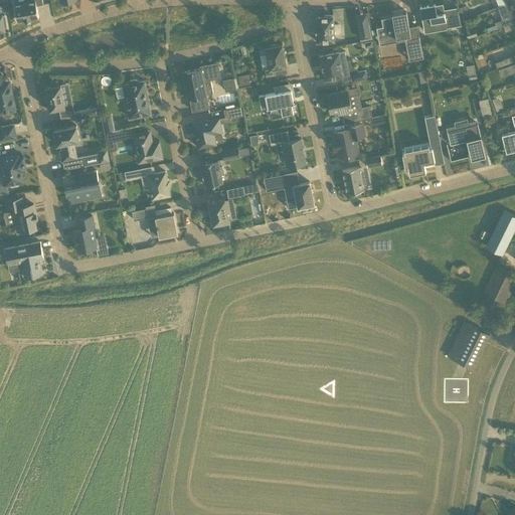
[(14,4),(17,21),(38,17),(36,5),(43,4),(42,0),(28,0),(29,2),(14,4)]
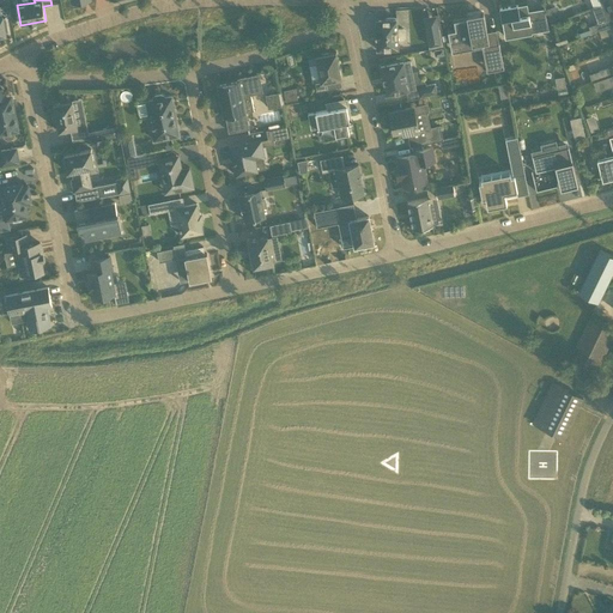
[(599,31),(612,25),(612,23),(612,19),(612,18),(612,1),(602,6),(593,8),(598,23),(596,24),(599,31)]
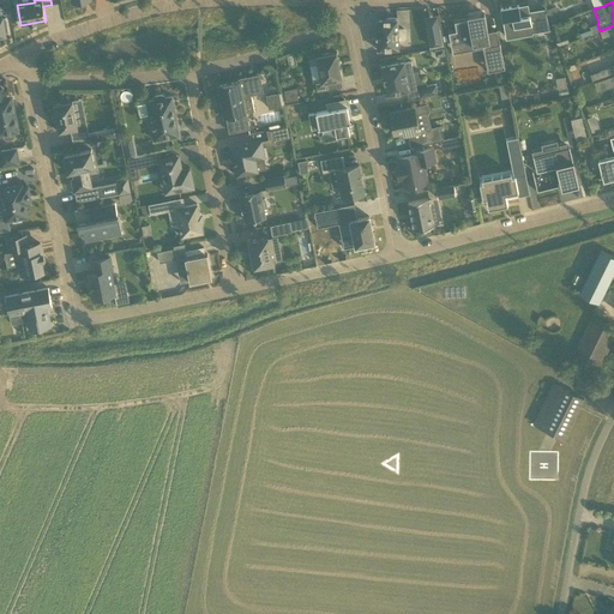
[(528,4),(500,8),(506,37),(517,36),(516,28),(531,25),(533,32),(551,30),(545,8),(529,11),(528,4)]
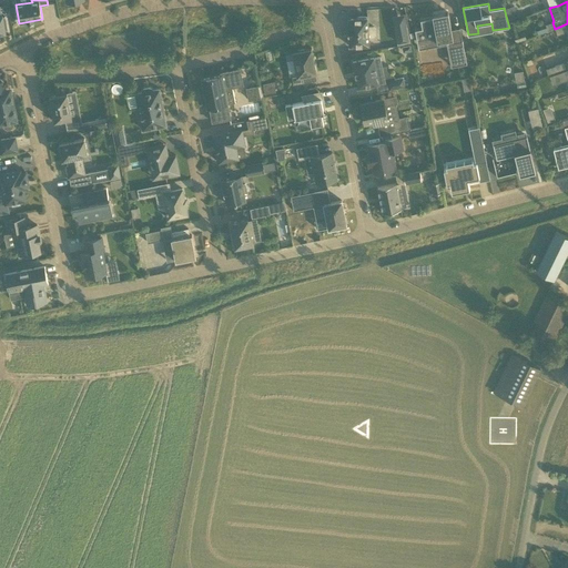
[(513,6),(505,8),(508,19),(516,17),(513,6)]
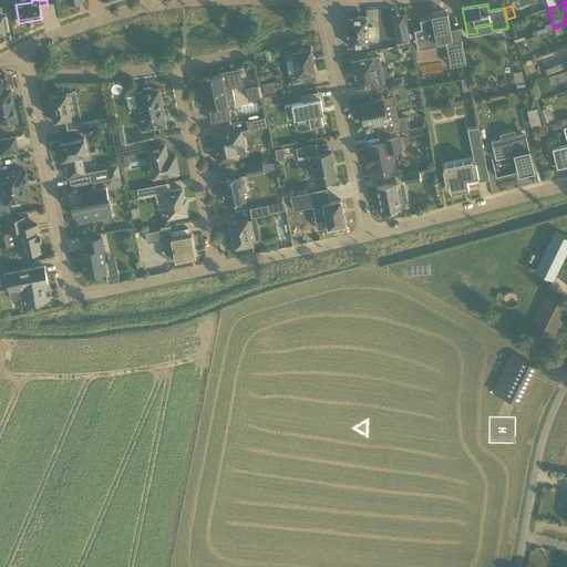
[(452,40),(447,12),(432,16),(432,18),(420,20),(421,29),(414,30),(415,40),(435,37),(436,42),(452,40)]
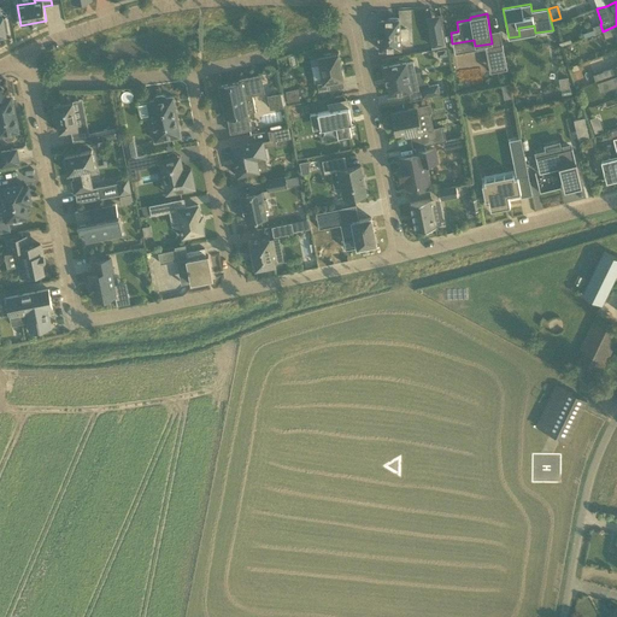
[(398,19),(398,18),(389,18),(389,21),(378,21),(380,33),(378,33),(378,39),(380,39),(380,51),(401,50),(400,40),(406,40),(409,37),(409,31),(406,29),(400,29),(399,19),(398,19)]
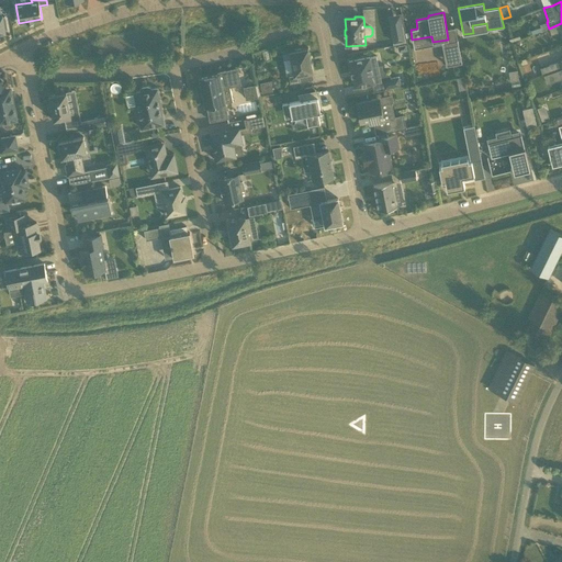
[(406,42),(403,23),(390,25),(393,43),(393,44),(406,42)]
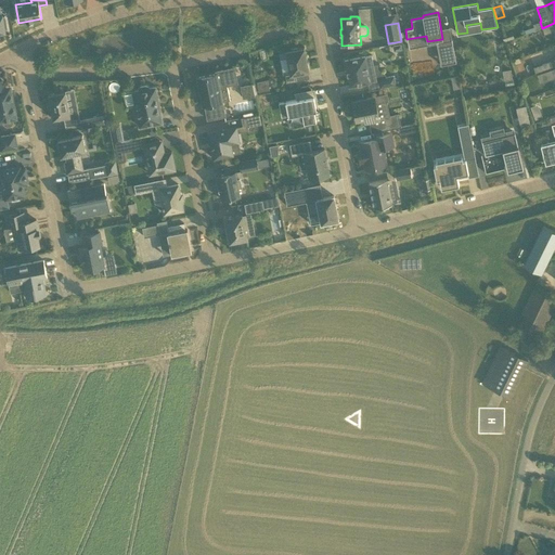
[(554,30),(554,23),(542,28),(544,35),(554,30)]
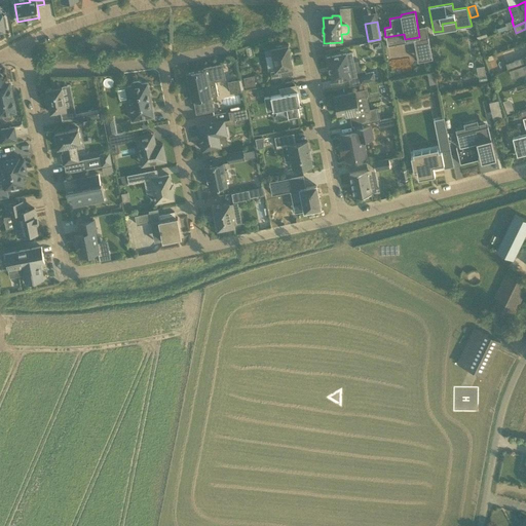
[(416,40),(420,59),(431,55),(428,38),(416,40)]
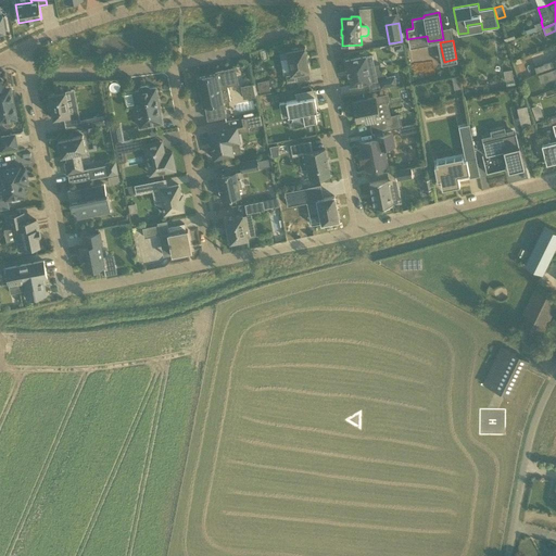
[(288,83),(298,80),(295,73),(310,71),(305,47),(287,51),(291,74),(286,75),(288,83)]
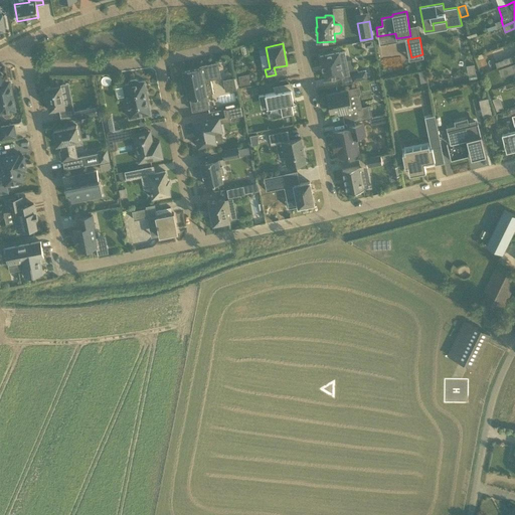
[(342,65),(339,52),(320,56),(325,79),(344,76),(344,75),(350,74),(348,64),(342,65)]
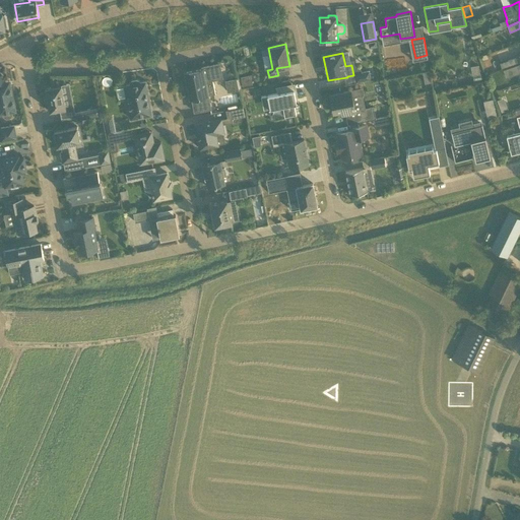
[(516,57),(508,60),(510,67),(515,66),(518,64),(516,57)]
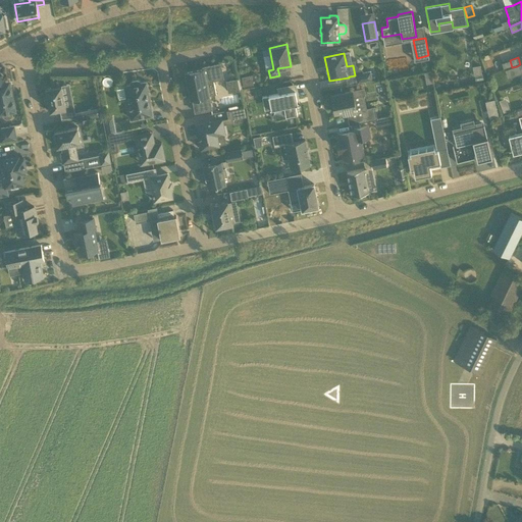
[(209,95),(216,94),(213,80),(223,77),(220,63),(203,67),(203,69),(186,72),(191,99),(193,99),(196,112),(212,109),(209,95)]
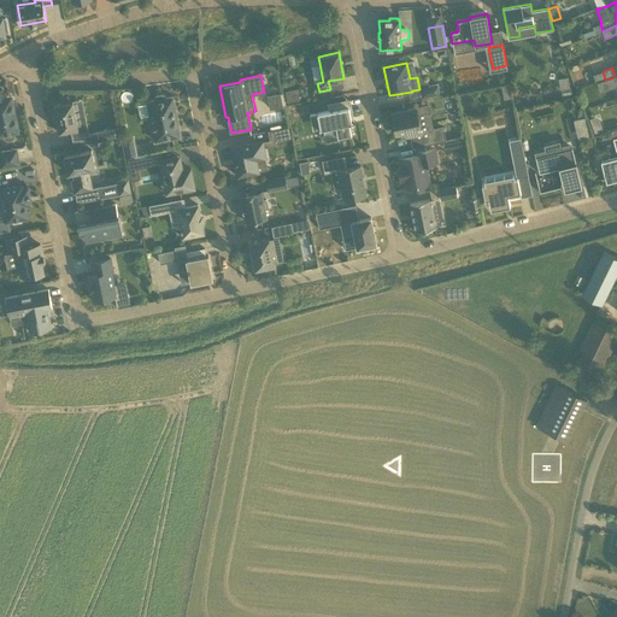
[(568,77),(559,78),(560,89),(570,87),(568,77)]
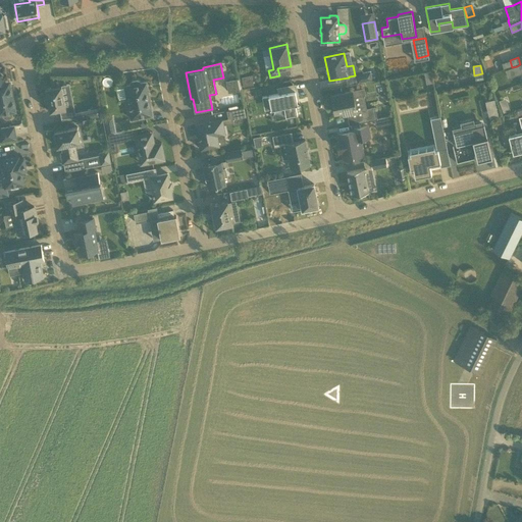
[(358,82),(372,79),(371,71),(357,73),(358,82)]
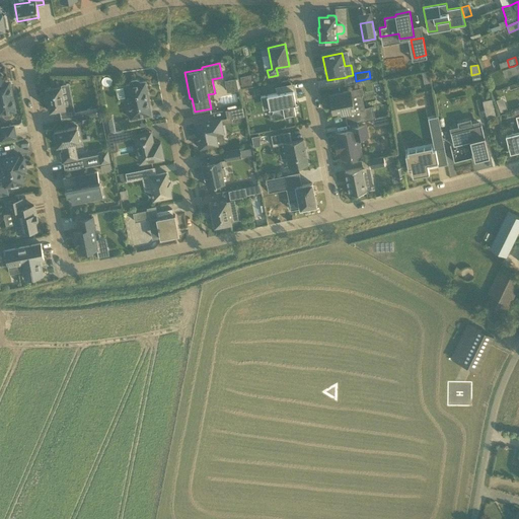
[(5,82),(1,73),(0,73),(0,113),(1,113),(1,115),(2,117),(3,118),(5,119),(9,118),(11,116),(12,115),(12,113),(11,110),(15,109),(15,107),(15,105),(15,103),(15,101),(14,99),(13,98),(10,85),(6,86),(5,82)]
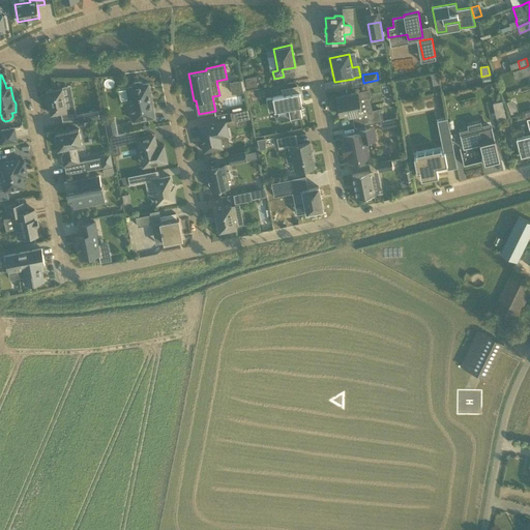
[(256,76),(245,78),(247,88),(258,86),(256,76)]
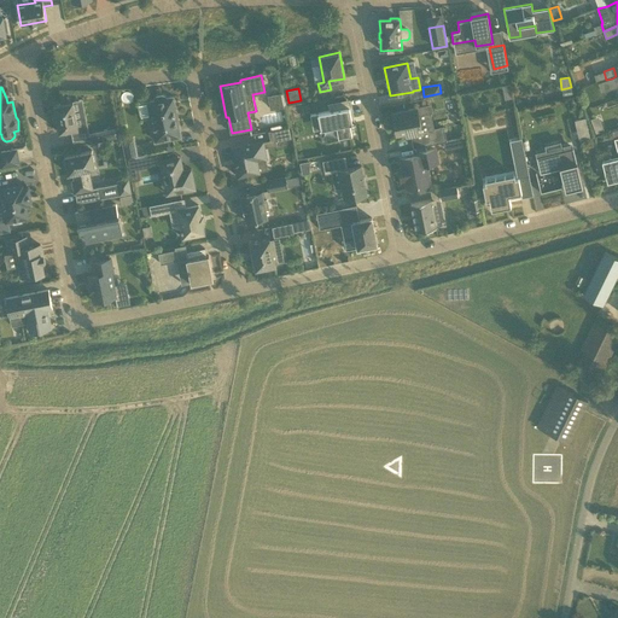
[(272,109),(284,106),(281,94),(269,97),(272,109)]
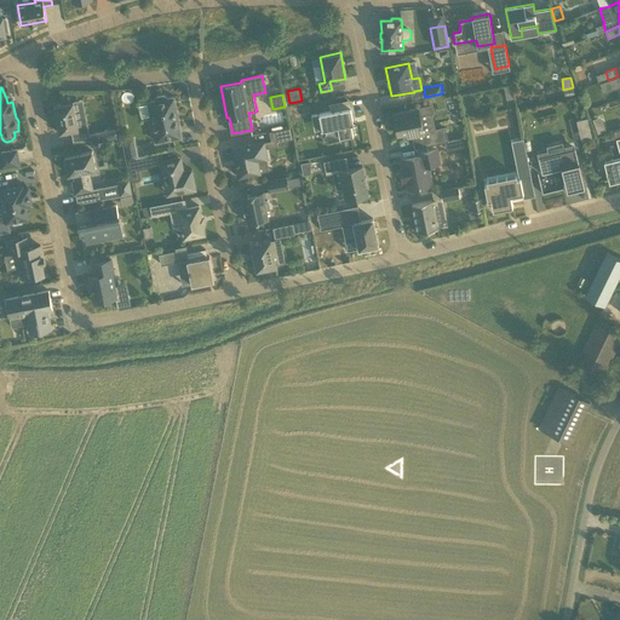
[(166,99),(166,97),(164,96),(158,97),(156,99),(156,101),(149,103),(156,142),(179,137),(178,128),(179,127),(174,98),(166,99)]
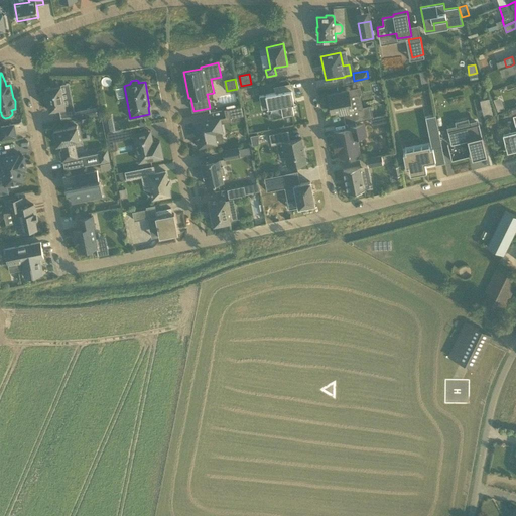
[(291,99),(294,99),(292,89),(290,90),(288,84),(289,83),(273,86),(274,87),(275,87),(276,93),(266,95),(268,108),(281,105),(283,116),(294,114),(292,103),(294,103),(294,102),(292,102),(291,99)]
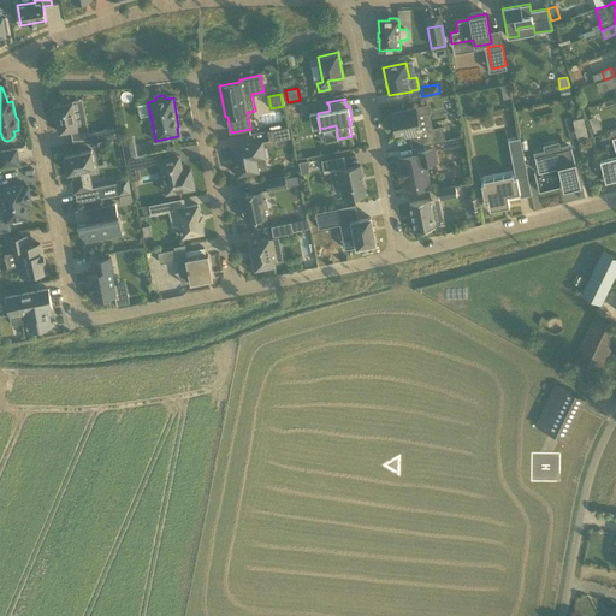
[(80,131),(78,128),(73,101),(57,104),(54,105),(59,131),(71,129),(73,142),(88,140),(86,130),(80,131)]
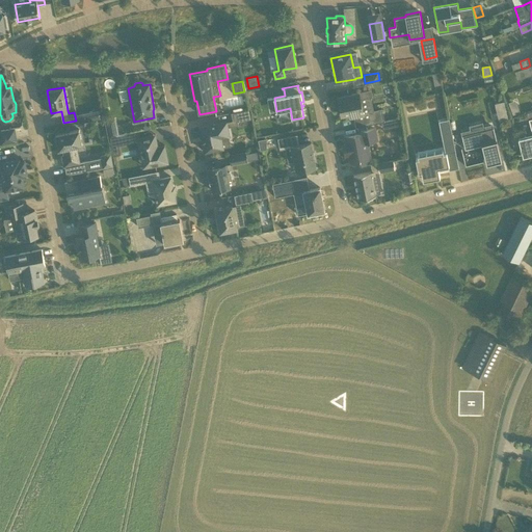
[(371,90),(360,92),(339,97),(338,97),(342,113),(349,112),(350,116),(365,113),(367,125),(384,122),(382,109),(369,112),(367,98),(372,97),(371,90)]
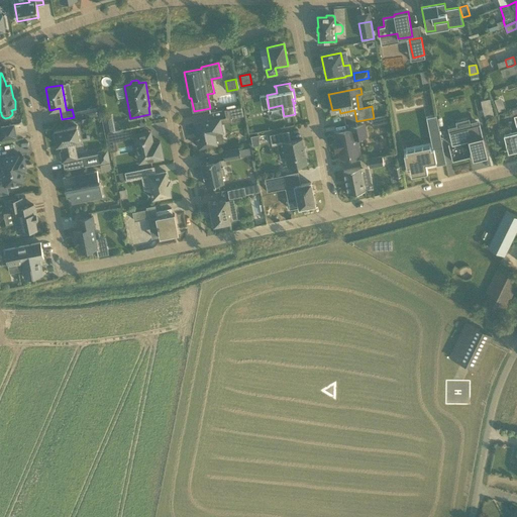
[(241,92),(243,99),(250,98),(249,91),(241,92)]
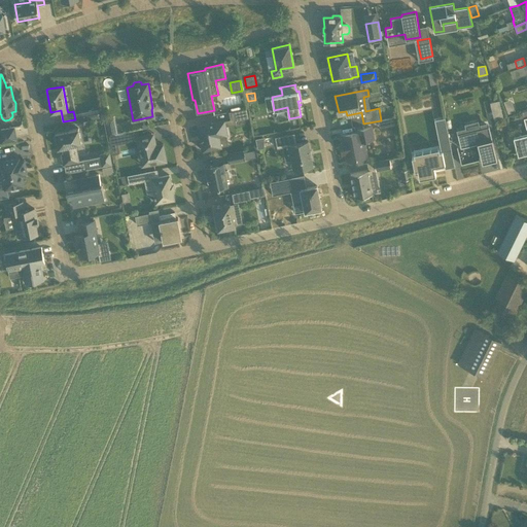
[(510,99),(503,101),(506,113),(514,111),(510,99)]
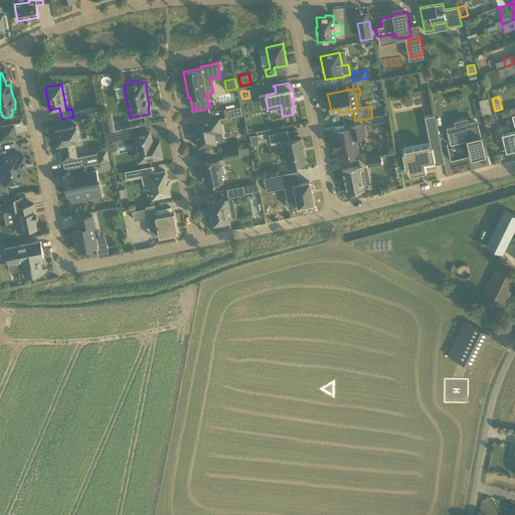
[(488,98),(480,100),(484,117),(492,115),(488,98)]
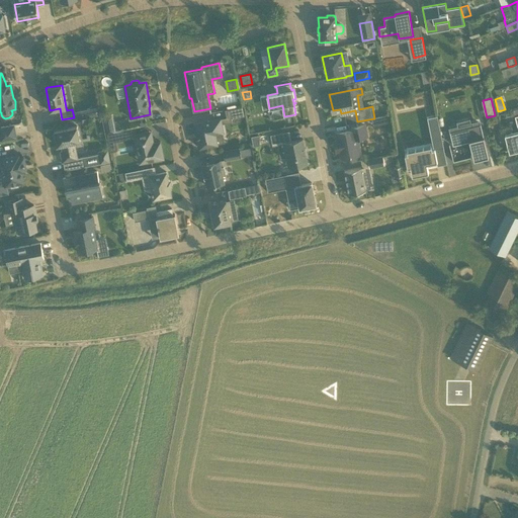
[(242,106),(226,110),(227,117),(227,119),(231,118),(244,115),(242,106)]
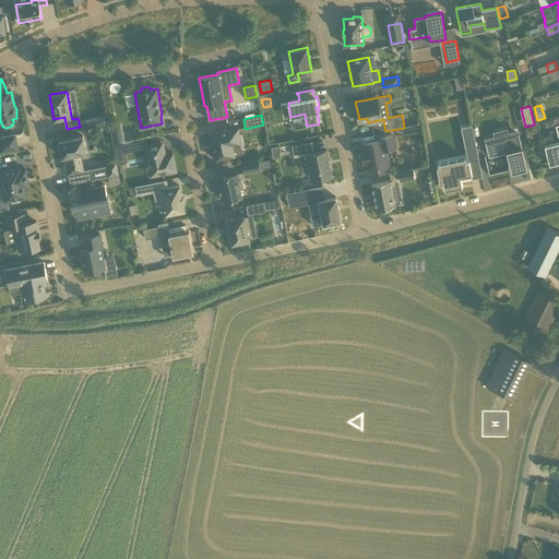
[(100,117),(81,120),(82,126),(83,129),(102,125),(100,117)]
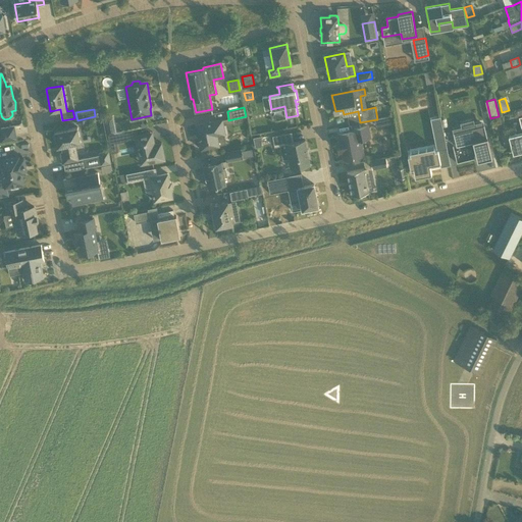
[(108,135),(116,133),(112,115),(105,117),(108,135)]
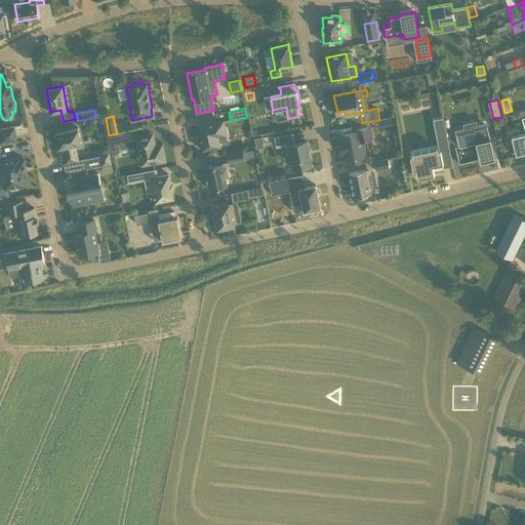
[(524,129),(524,132),(512,136),(515,147),(513,147),(515,153),(516,152),(517,154),(524,152),(524,116),(522,118),(524,129)]
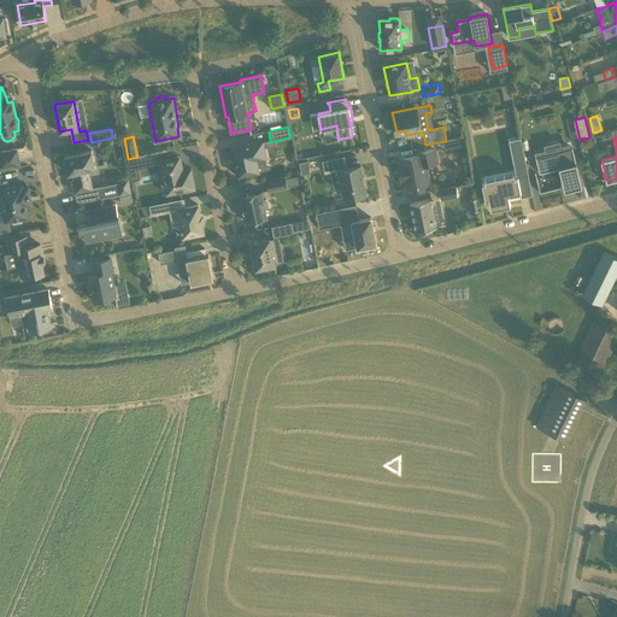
[(456,139),(446,141),(444,141),(445,150),(457,147),(456,139)]
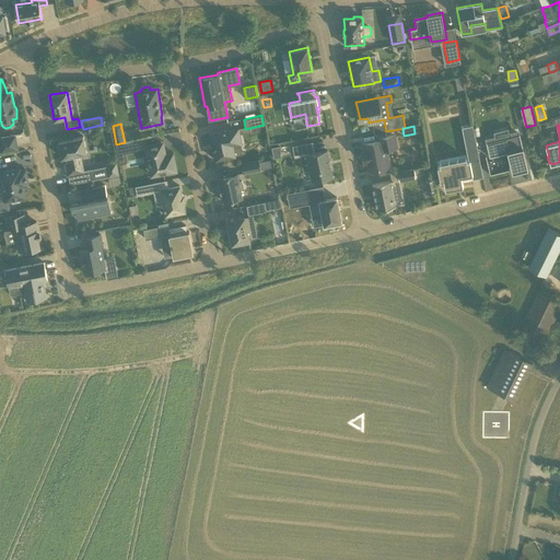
[(242,143),(240,135),(238,128),(210,133),(216,160),(225,159),(225,160),(233,159),(233,156),(235,156),(233,144),(242,143)]
